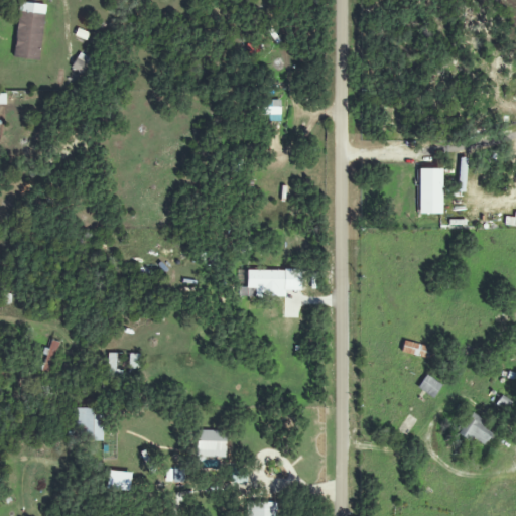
[(12,57),(38,61),(45,6),(20,2),(12,57)]
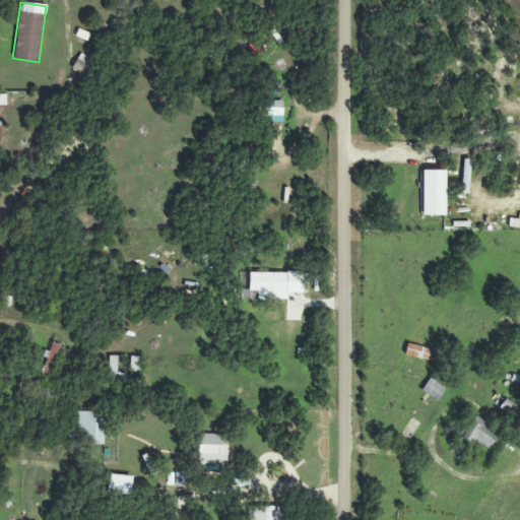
[(269,101),(269,118),(282,117),(282,101),(269,101)]
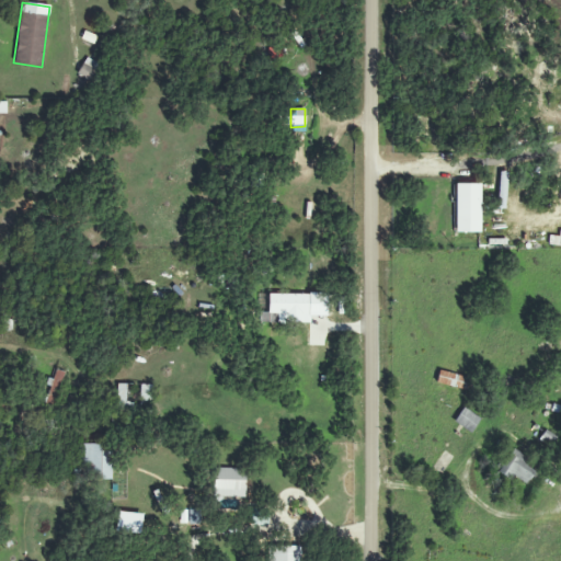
[(480,184),(455,184),(455,232),(480,232),(480,184)]
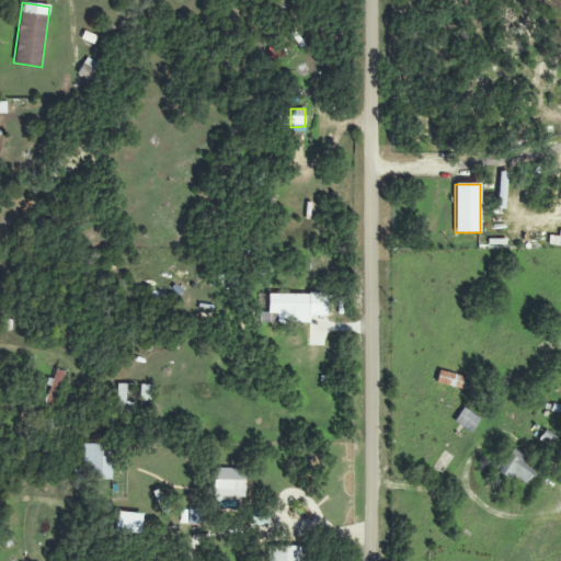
[(268,294),(268,313),(278,313),(278,322),(310,323),(310,316),(328,316),(328,294),(268,294)]
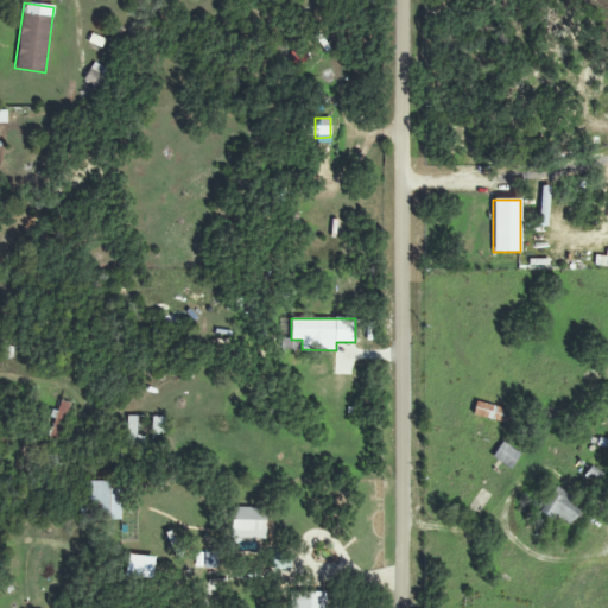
[(507,410),(476,401),(472,416),(504,424),(507,410)]
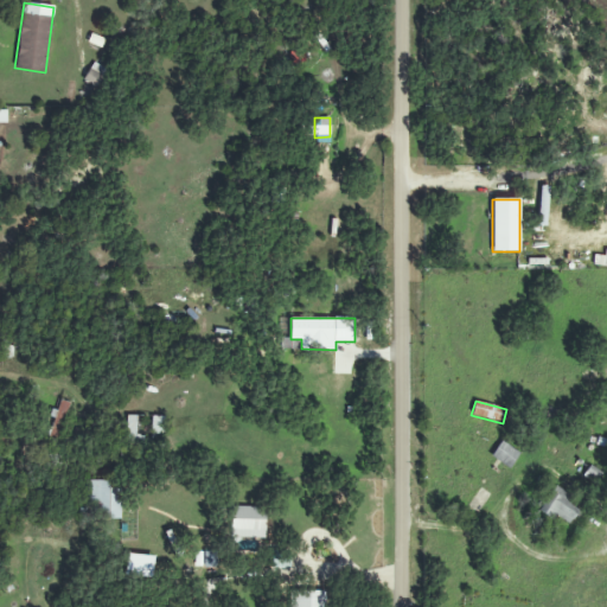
[(139,438),(138,416),(126,416),(127,439),(139,438)]
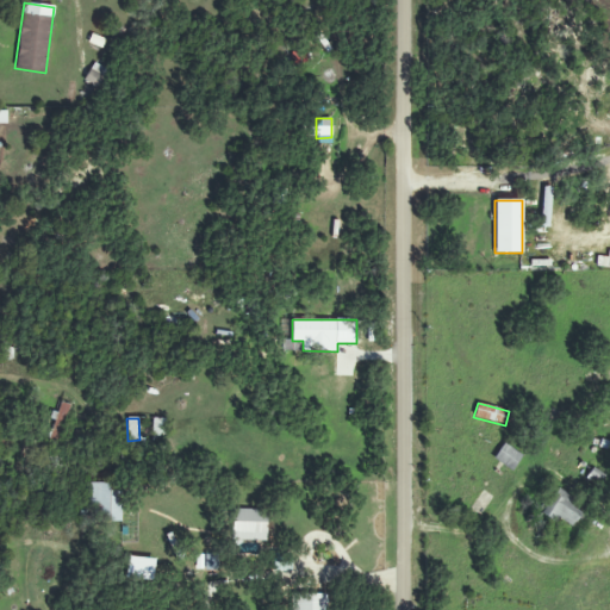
[(166,418),(154,418),(153,437),(166,437),(166,418)]
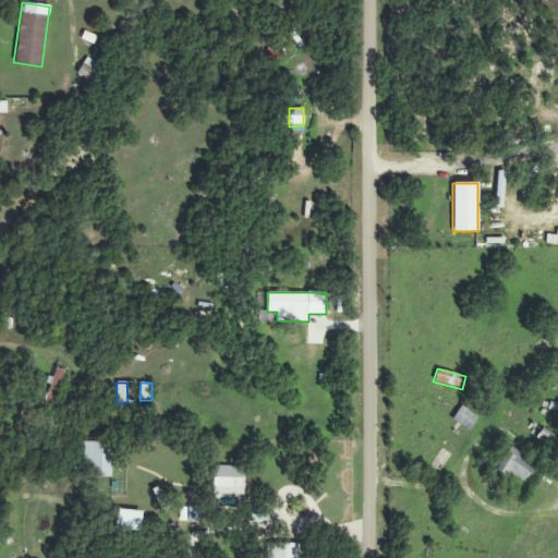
[(469,431),(477,415),(460,405),(452,421),(469,431)]
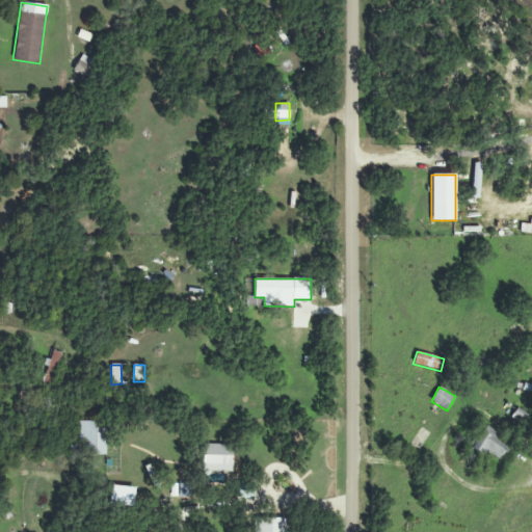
[(105,455),(106,422),(77,421),(77,447),(83,447),(83,454),(105,455)]
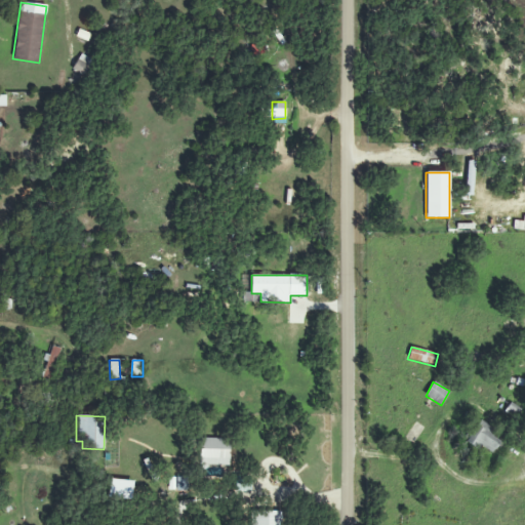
[(502,437),(478,421),(466,442),(478,450),(480,446),(492,453),(502,437)]
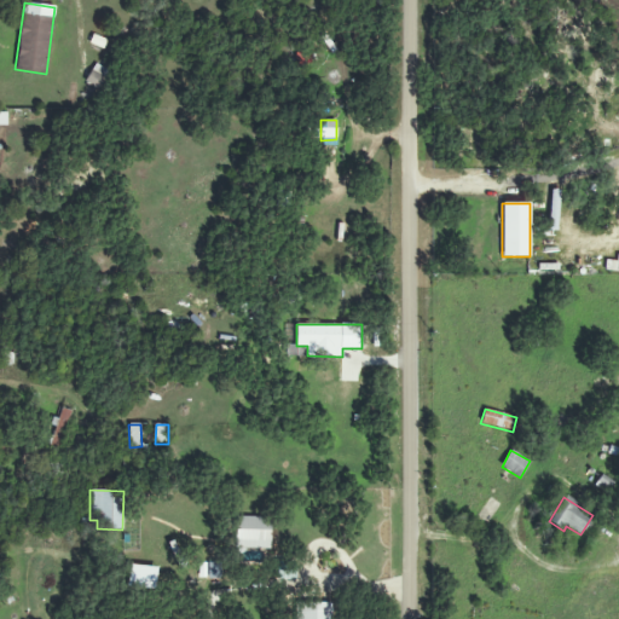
[(270,549),(271,518),(237,516),(236,548),(270,549)]
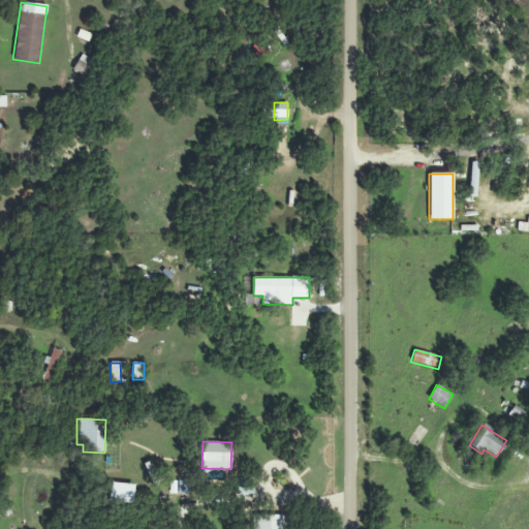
[(178,495),(187,495),(188,481),(178,480),(178,495)]
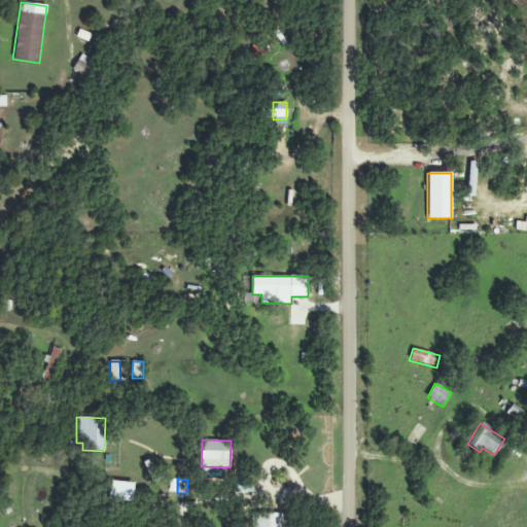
[(108,499),(131,502),(134,483),(110,480),(108,499)]
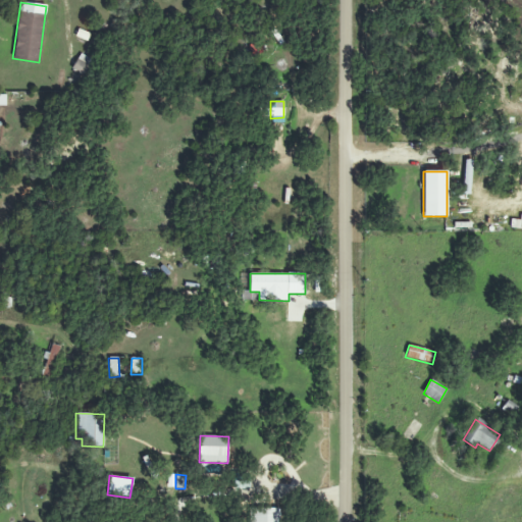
[(280,521),(280,509),(251,508),(250,521),(280,521)]
